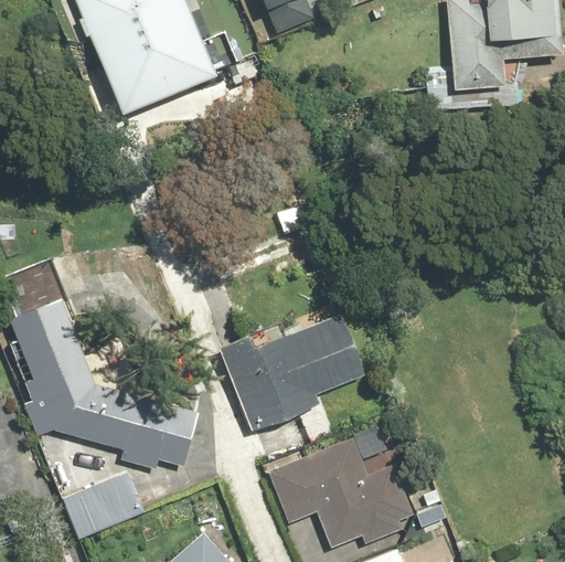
[(74,0),(121,114),(217,75),(185,0),(74,0)]
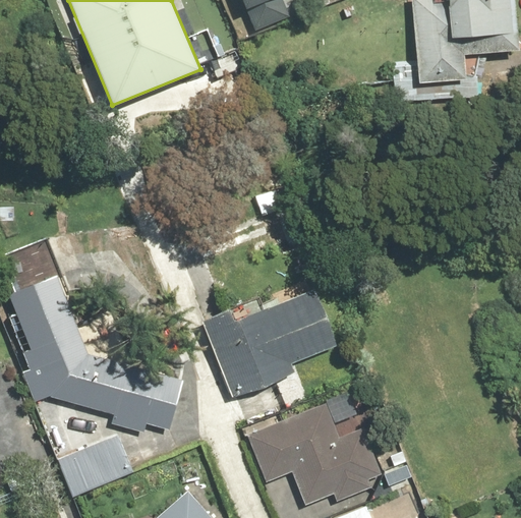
[(242,0),(254,33),(290,19),(282,0),(242,0)]
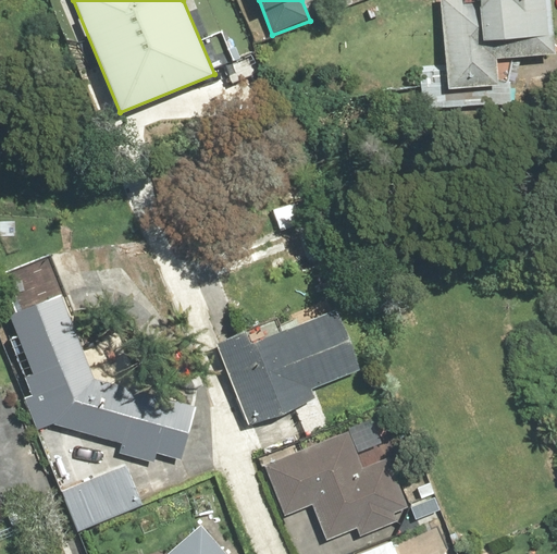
[(440,0),(448,94),(500,89),(497,58),(556,52),(551,0),(440,0)]
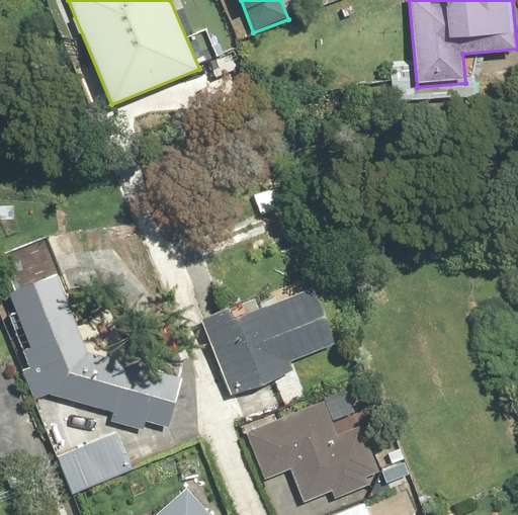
[(33,402),(49,396),(112,416),(110,424),(144,432),(146,424),(170,430),(183,378),(88,354),(56,274),(9,293),(31,349),(22,353),(29,370),(22,373),(33,402)]
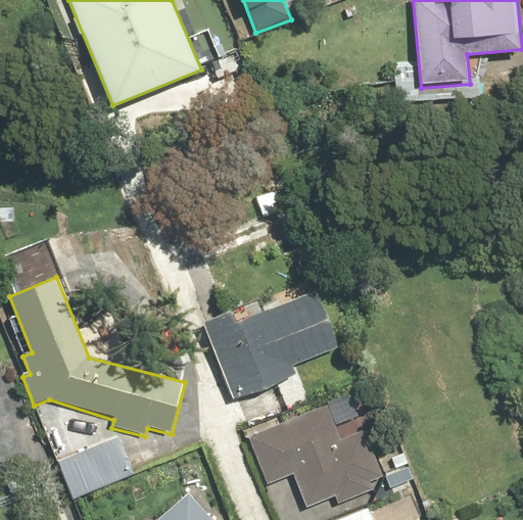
[(230,313),(202,323),(233,402),(298,376),(294,367),(341,348),(319,289),(234,322),(230,313)]
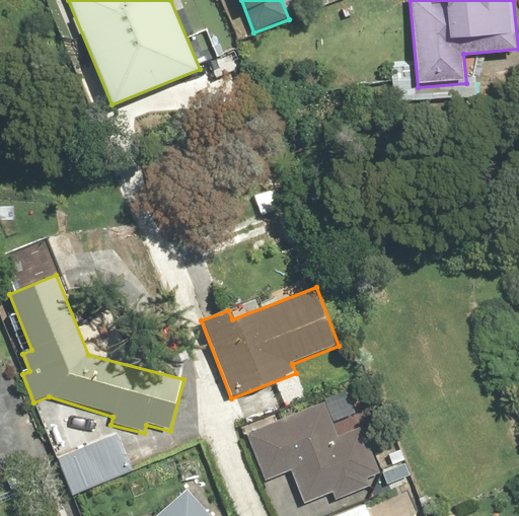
[(324,402),(245,435),(265,483),(291,472),(304,505),(332,494),(337,502),(369,489),(366,481),(380,474),(361,428),(339,437),(324,402)]
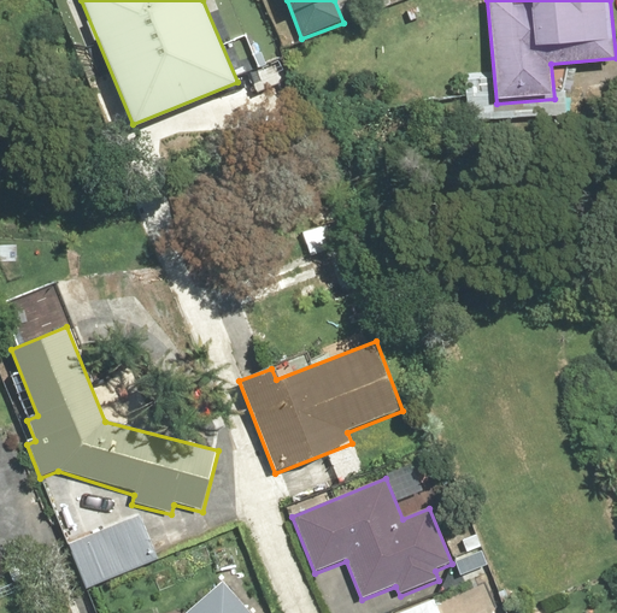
[(251,612),(225,581),(186,612),(251,612)]
